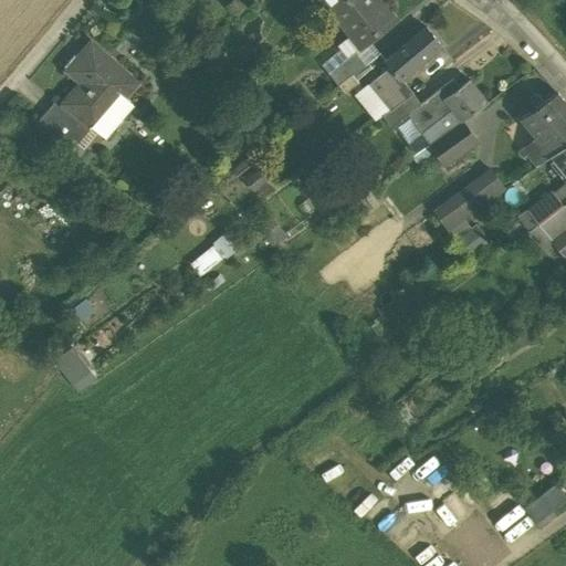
[(349,0),(321,0),(333,14),(349,0)]
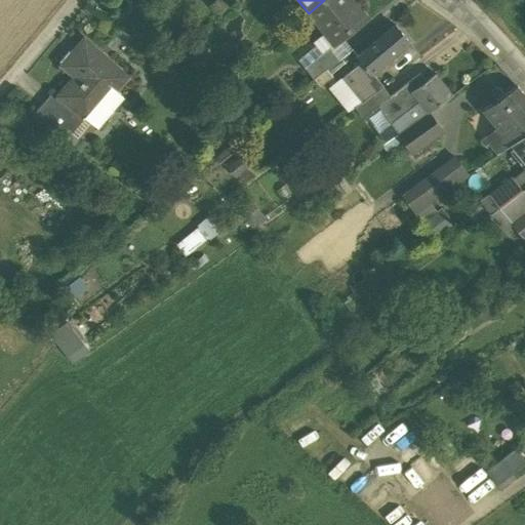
[(366,19),(351,0),(324,0),(309,13),(334,45),(366,19)]
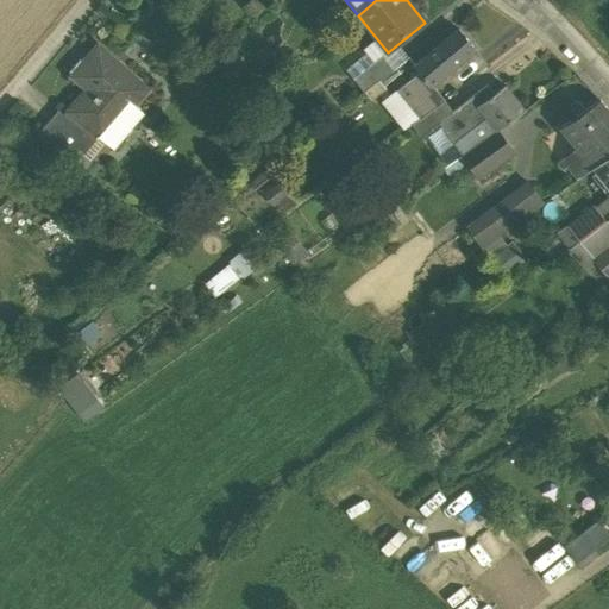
[(459,30),(414,66),(420,73),(431,86),(431,85),(475,50),(459,30)]
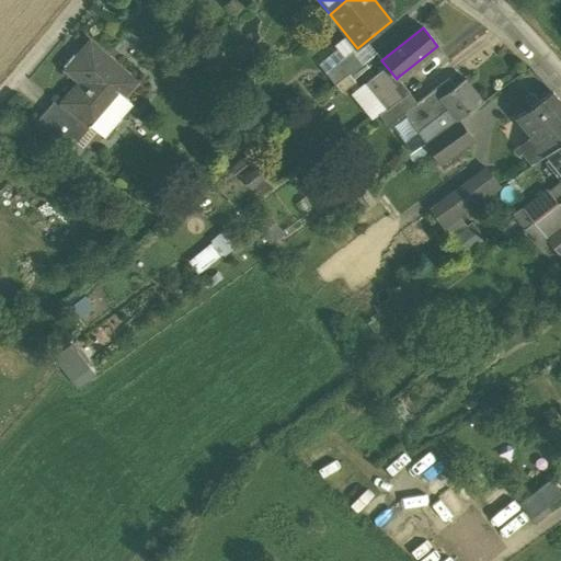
[(137,83),(91,44),(67,72),(79,83),(63,103),(90,127),(118,94),(124,99),(137,83)]
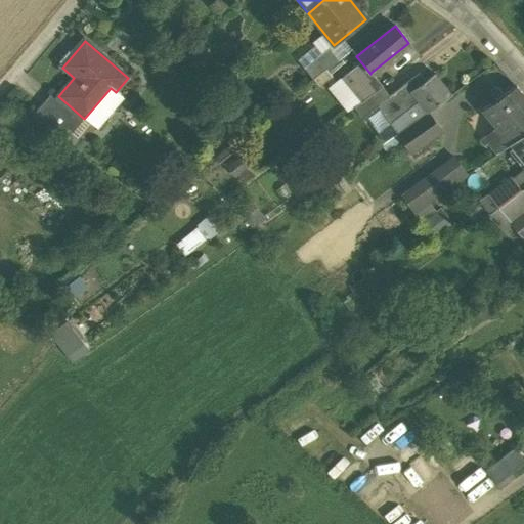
[(339,60),(329,48),(311,62),(321,74),(339,60)]
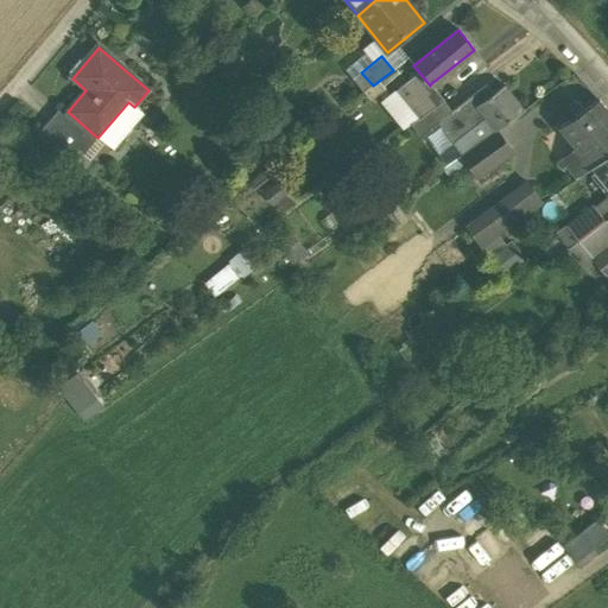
[(419,73),(397,90),(407,103),(430,86),(419,73)]
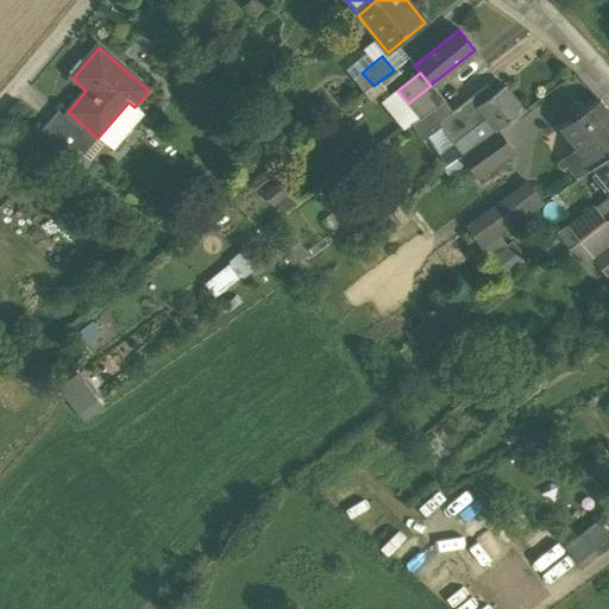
[(431,86),(408,104),(420,119),(444,100),(431,85),(431,86)]
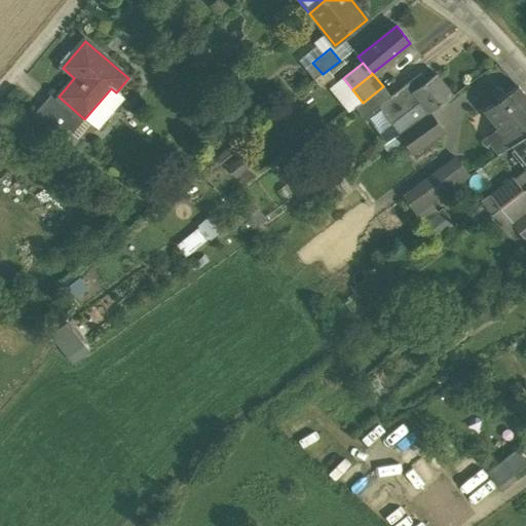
[(424,84),(413,92),(420,102),(429,112),(453,96),(437,75),(424,84)]
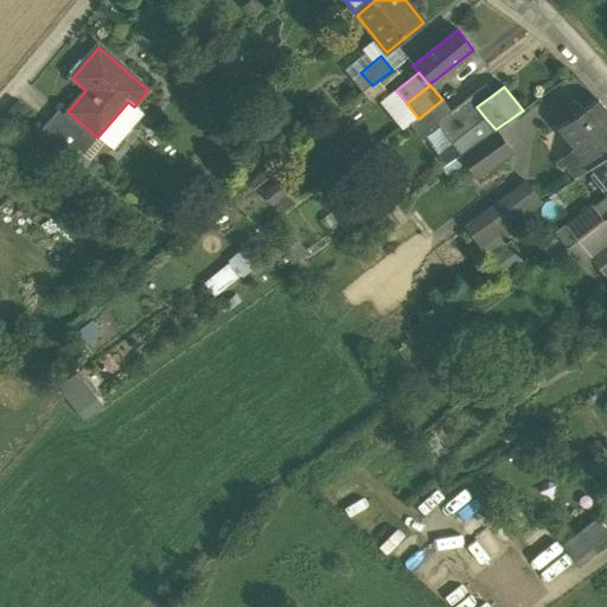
[(451,112),(436,122),(438,123),(453,144),(485,117),(477,107),(490,97),(483,88),(451,112)]
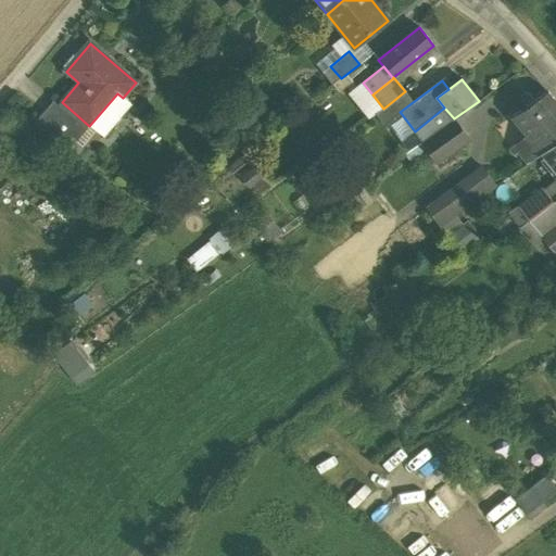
[(383,109),(375,114),(384,126),(401,113),(400,112),(413,102),(405,91),(383,109)]
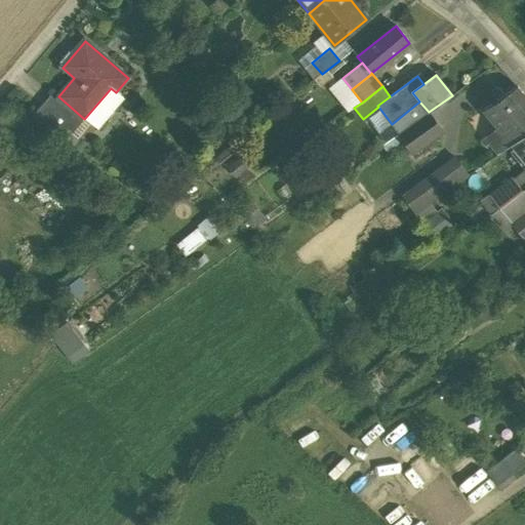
[(524,96),(517,87),(485,110),(493,120),(492,120),(500,130),(524,113),(524,96)]
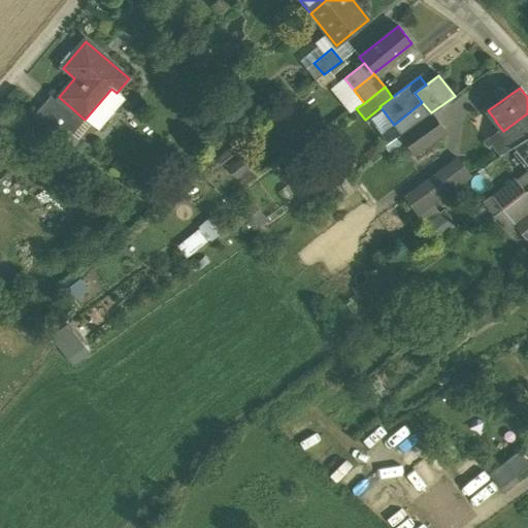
[(71,113),(51,96),(41,107),(62,125),(71,113)]
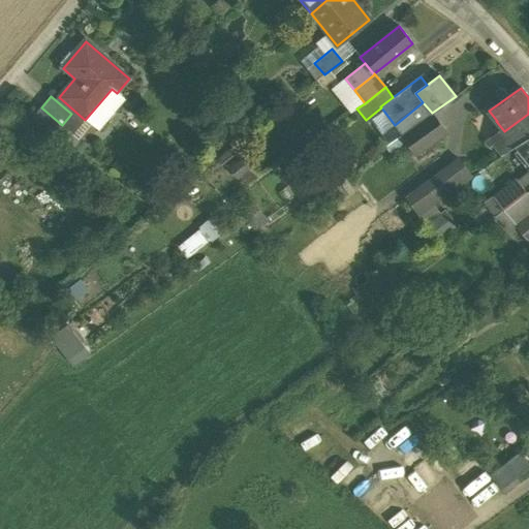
[(432,113),(402,134),(408,144),(416,155),(446,133),(432,113)]
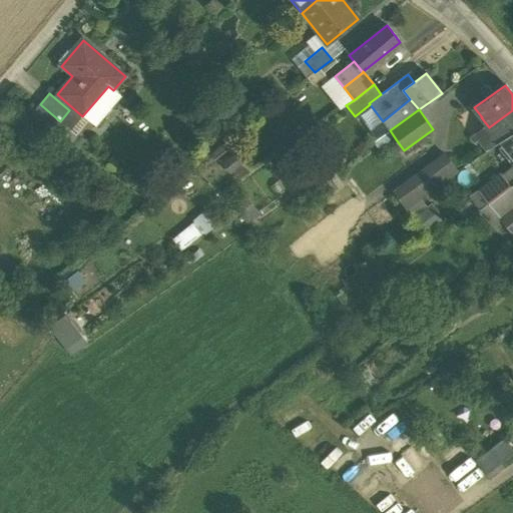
[(512,110),(489,127),(492,130),(480,140),(479,141),(487,150),(499,140),(499,141),(512,130),(512,110)]
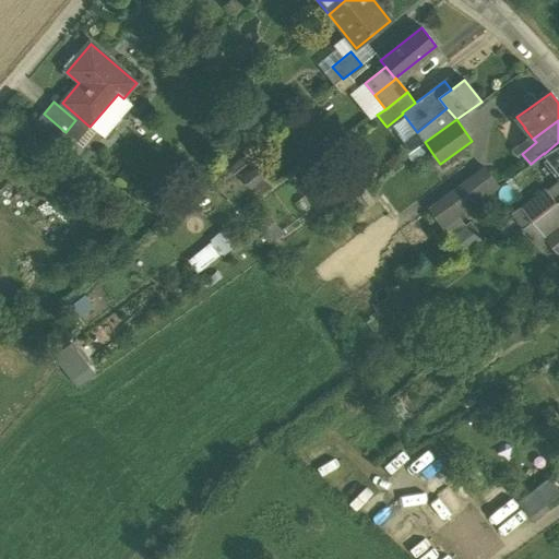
[(425,142),(406,154),(413,164),(431,152),(425,142)]
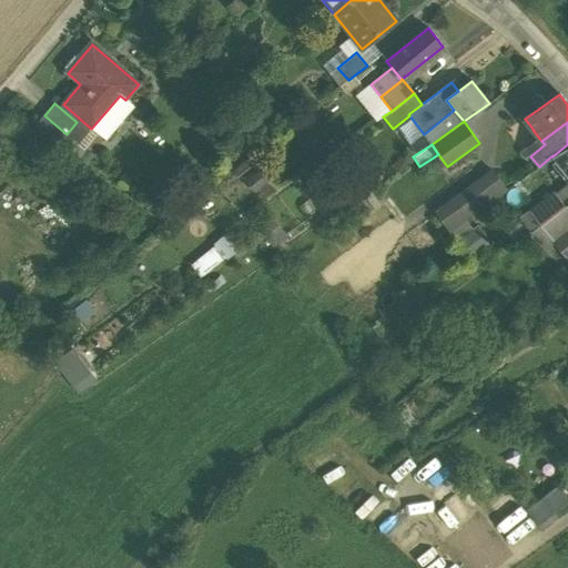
[(567,144),(553,156),(567,174),(567,144)]
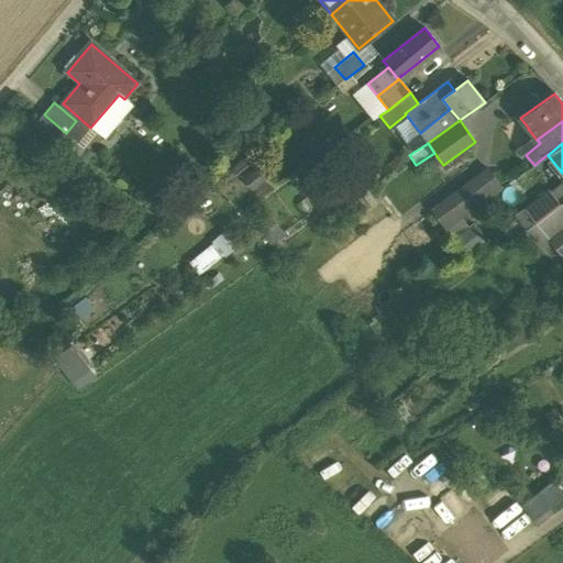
[(527,154),(521,147),(516,151),(520,156),(525,153),(526,155),(527,154)]
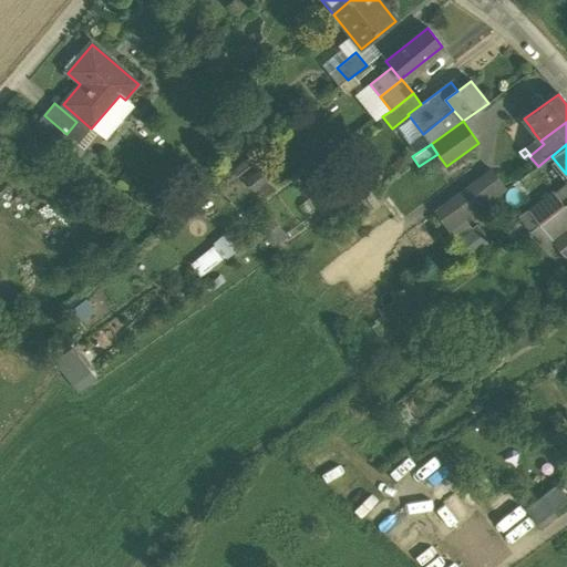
[(492,171),(436,213),(450,232),(465,220),(506,189),(492,171)]
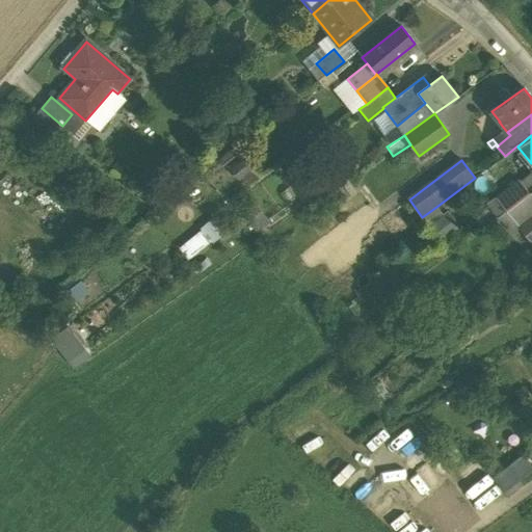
[(520,180),(496,198),(506,211),(523,198),(530,193),(520,180)]
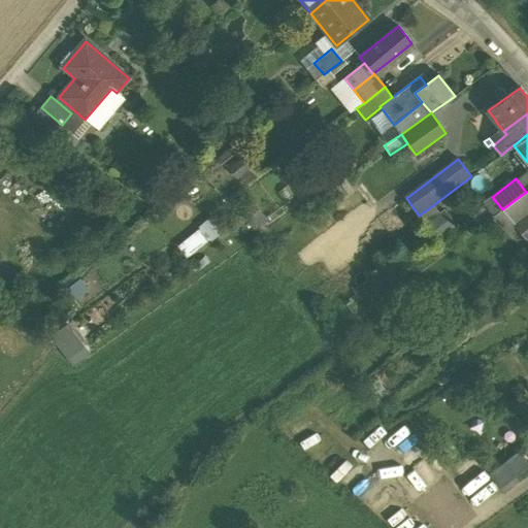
[(527,190),(526,192),(519,197),(527,207),(527,205),(527,190)]
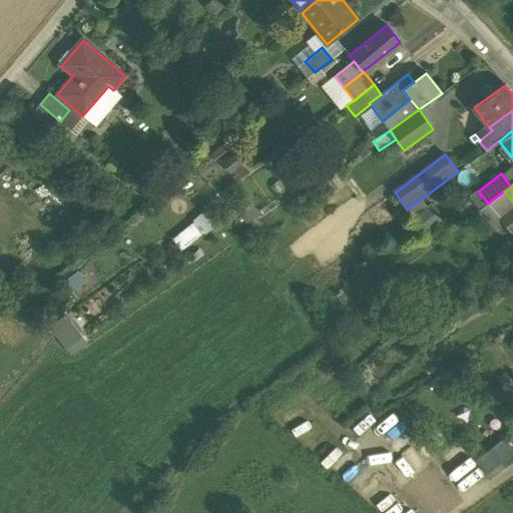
[(488,203),(478,191),(472,196),(481,209),(488,203)]
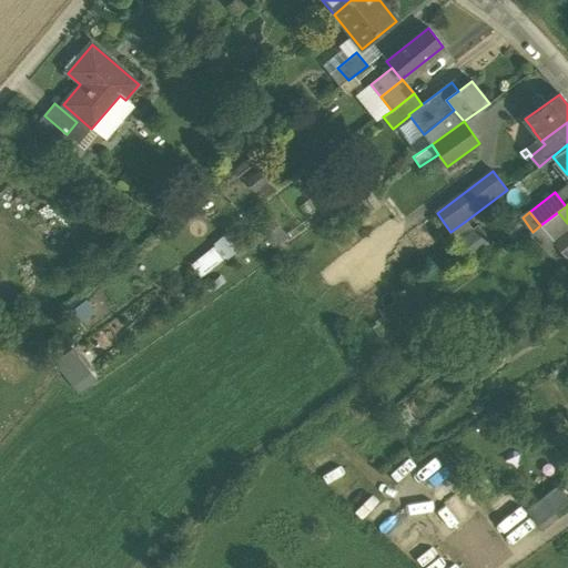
[(558,212),(540,225),(547,234),(553,242),(567,229),(567,224),(567,223),(558,212)]
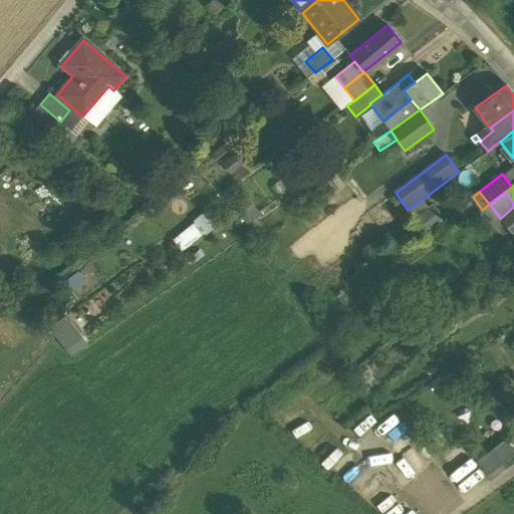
[(422,200),(408,210),(416,219),(429,209),(422,200)]
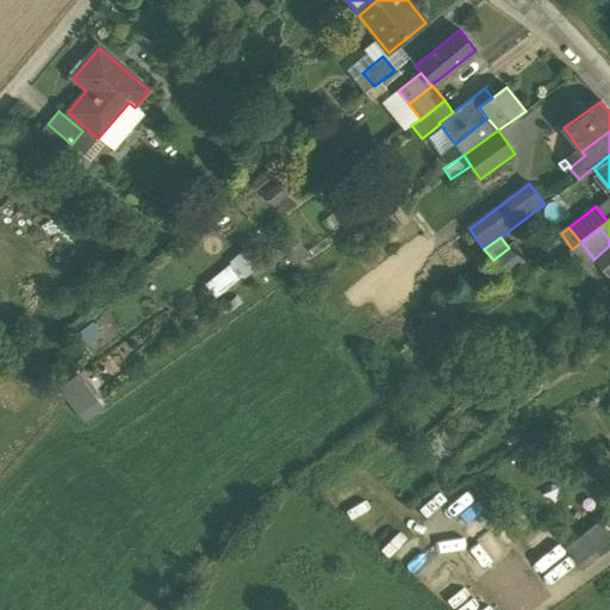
[(580,242),(572,249),(579,259),(587,251),(580,242)]
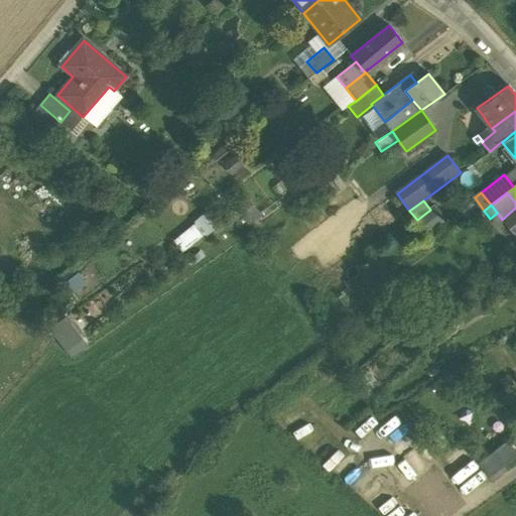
[(252,207),(243,213),(250,222),(259,216),(252,207)]
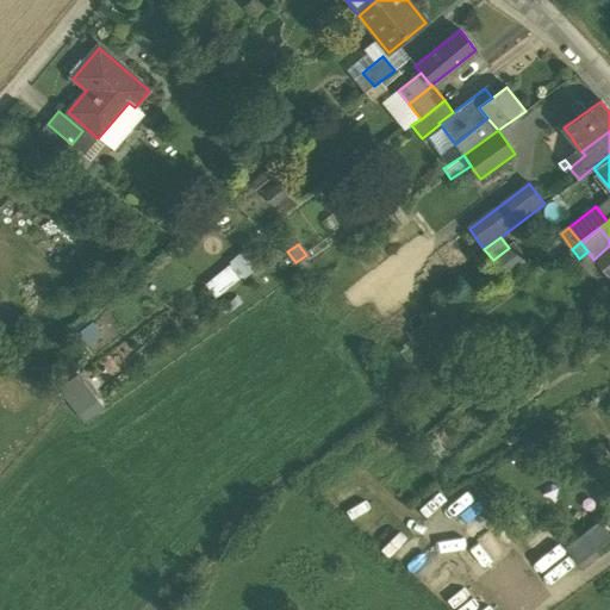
[(520,263),(509,248),(493,260),(504,275),(520,263)]
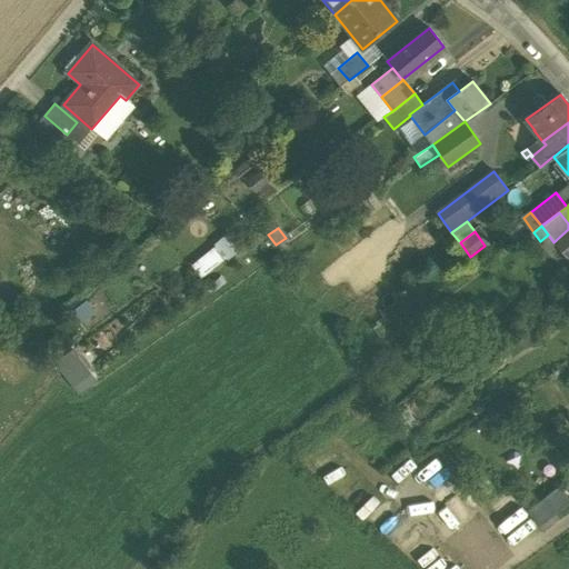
[(200,275),(237,249),(227,235),(190,261),(200,275)]
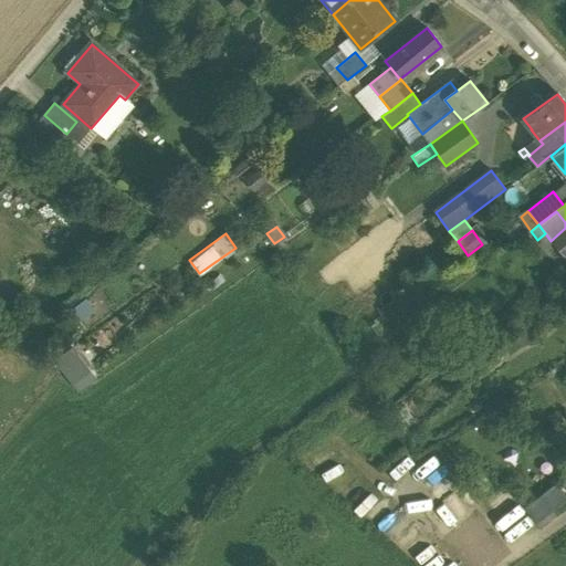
[(53,358),(77,391),(96,377),(72,345),(53,358)]
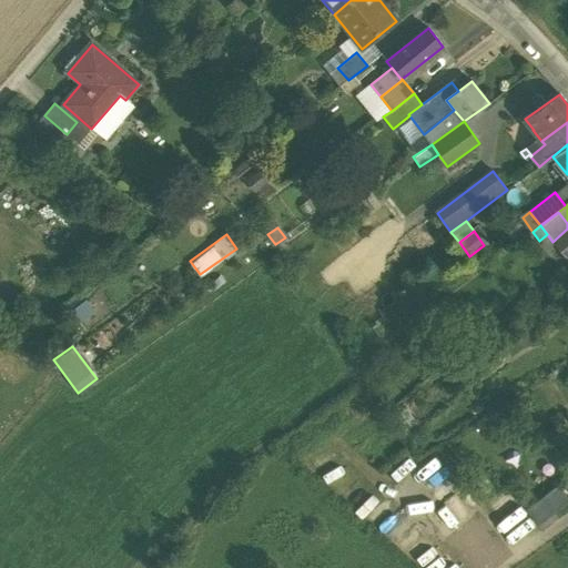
[(537,524),(567,498),(567,497),(556,483),(525,507),(537,524)]
